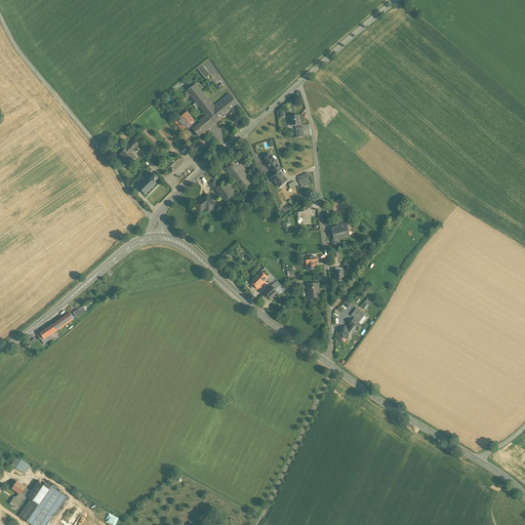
[(210,75),(202,65),(197,69),(206,79),(210,75)]
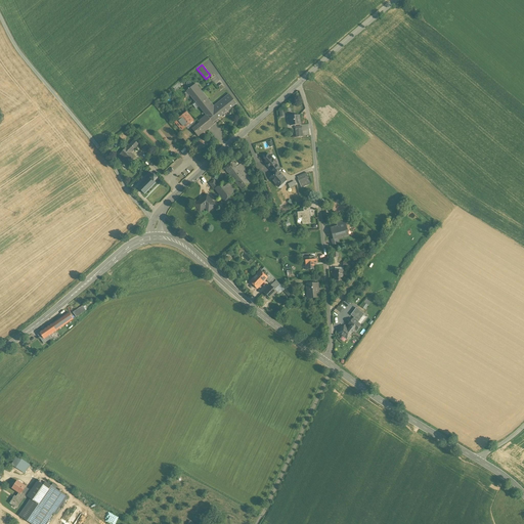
[(209,101),(195,84),(187,91),(201,107),(209,101)]
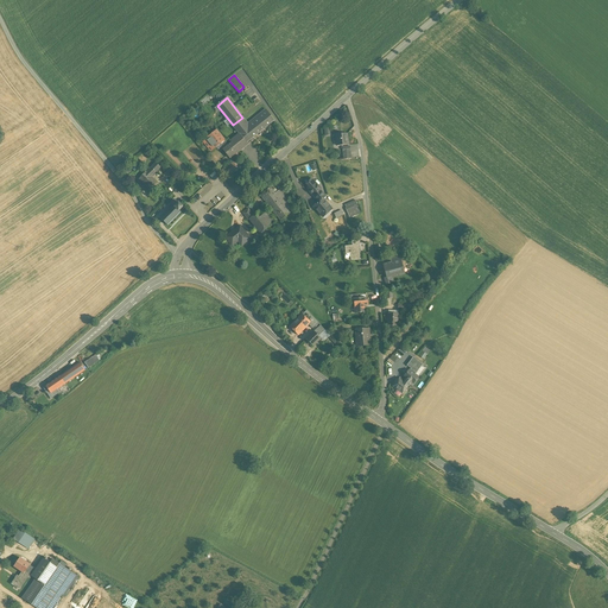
[(266,109),(248,124),(242,118),(233,125),(240,134),(230,141),(232,144),(239,151),(248,144),(247,143),(274,120),(266,109)]
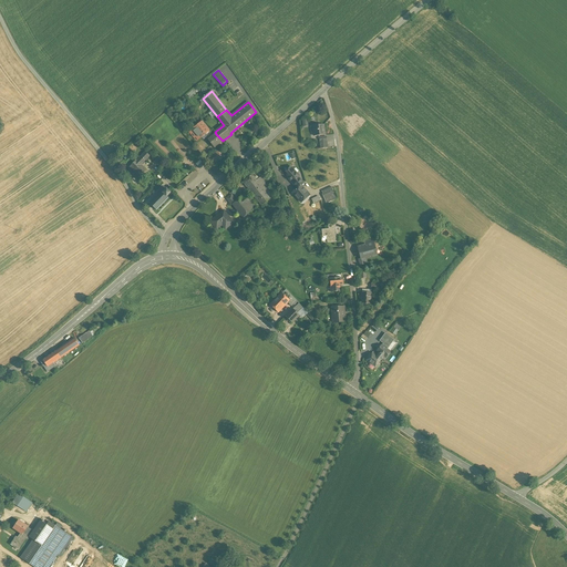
[(203,122),(191,131),(192,131),(198,140),(205,134),(209,131),(210,131),(209,130),(203,122)]
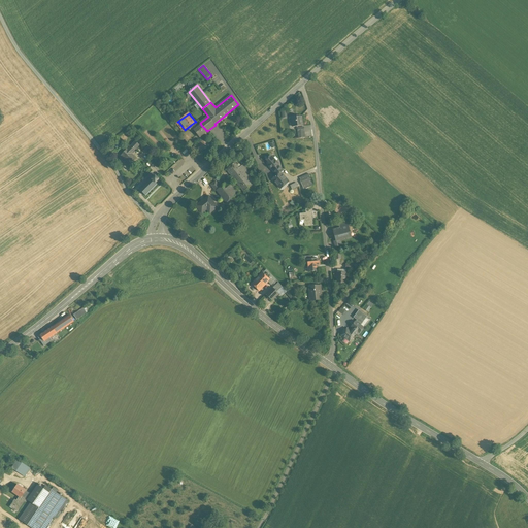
[(301,116),(292,117),(293,127),(302,126),(301,116)]
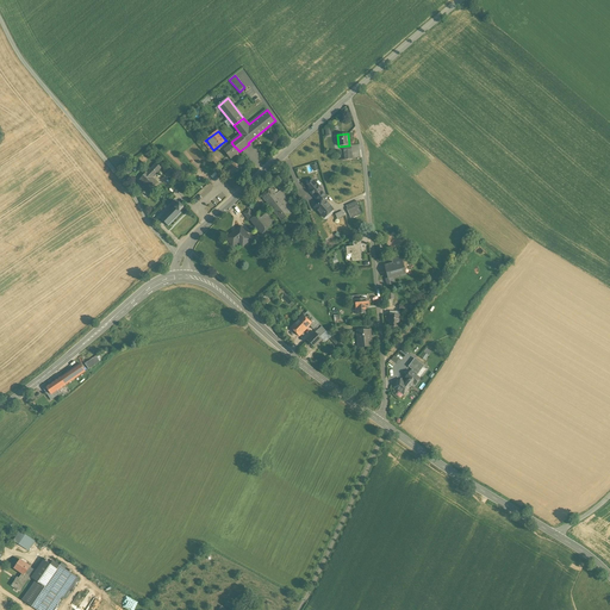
[(240,151),(232,144),(230,145),(225,150),(224,150),(231,159),(240,151)]
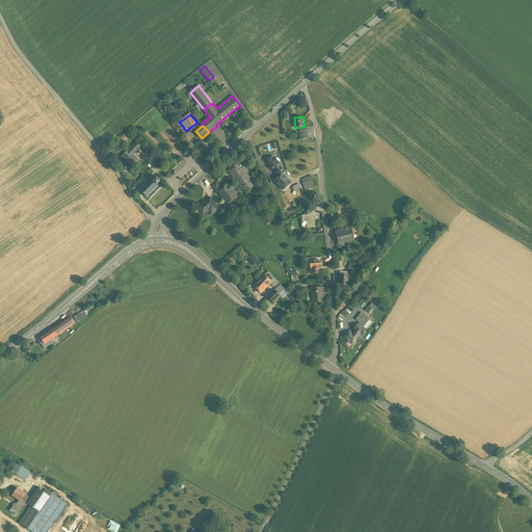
[(205,141),(197,145),(202,153),(209,149),(205,141)]
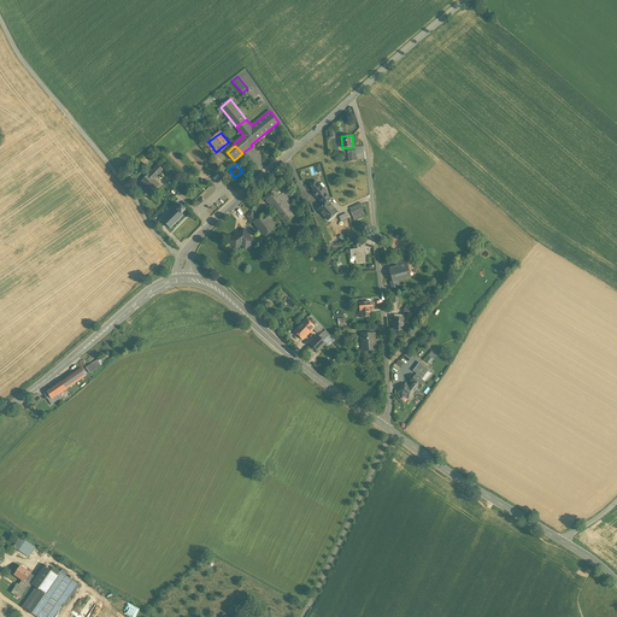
[(158,165),(148,175),(141,181),(142,182),(142,181),(150,188),(148,188),(153,192),(159,186),(153,180),(163,170),(158,165)]
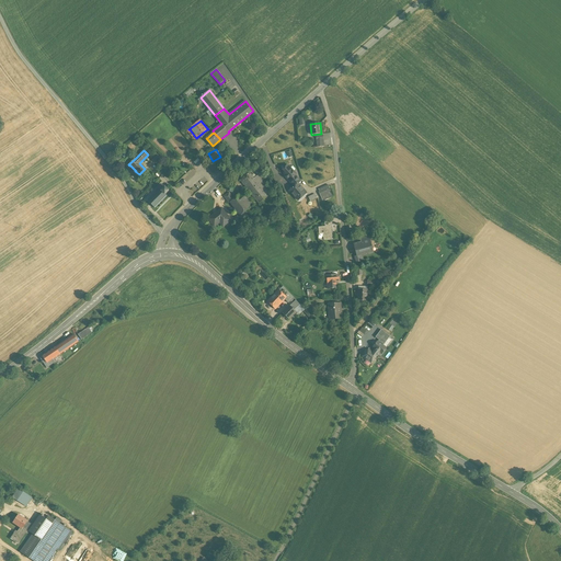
[(296,174),(288,165),(283,170),(286,173),(284,174),(286,176),(287,179),(288,179),(290,182),(296,176),(295,175),(296,174)]
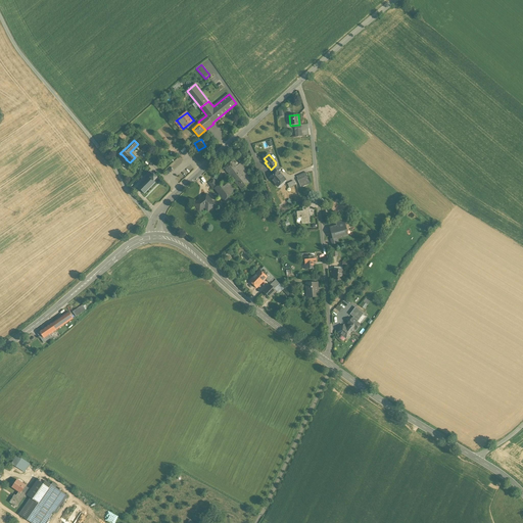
[(172,172),(184,160),(180,156),(168,168),(172,172)]
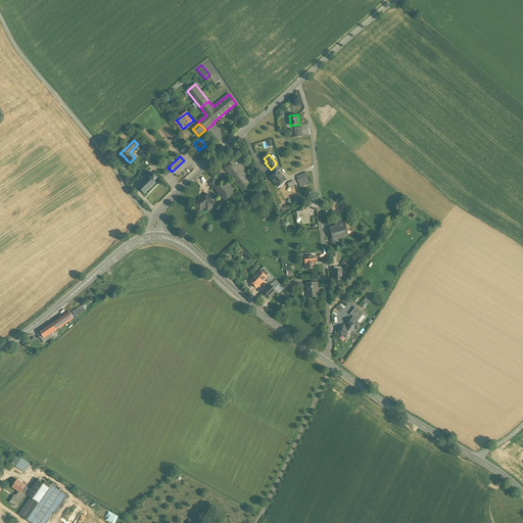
[(237,167),(233,161),(225,168),(231,176),(242,167),(240,163),(237,167)]
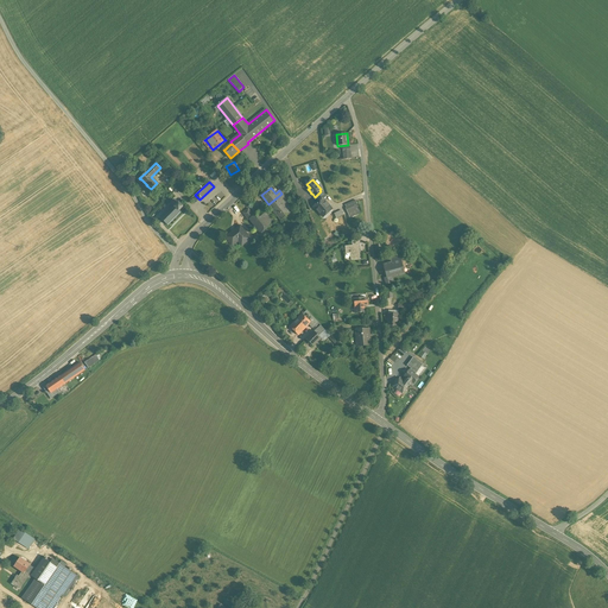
[(321,191),(315,197),(320,202),(323,198),(325,196),(321,191)]
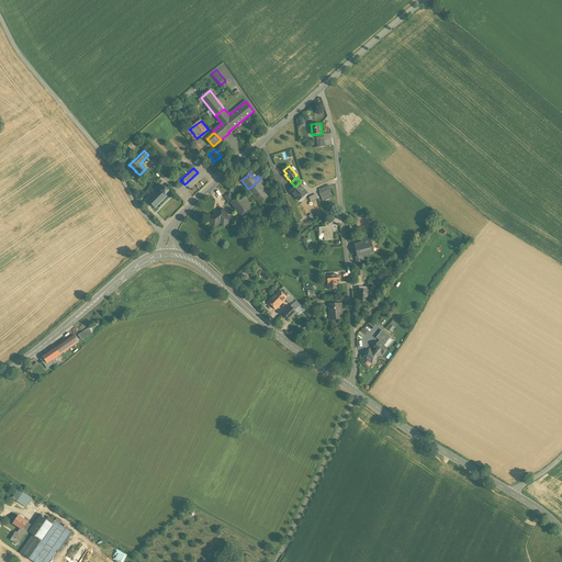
[(272,193),(260,179),(248,189),(254,197),(259,204),(272,193)]
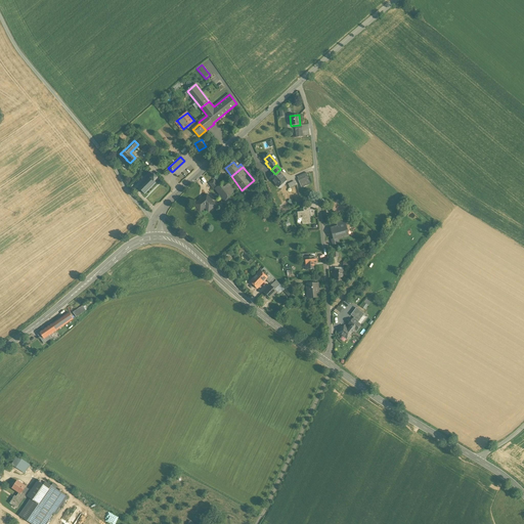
[(278,171),(275,174),(270,178),(278,187),(287,180),(278,171)]
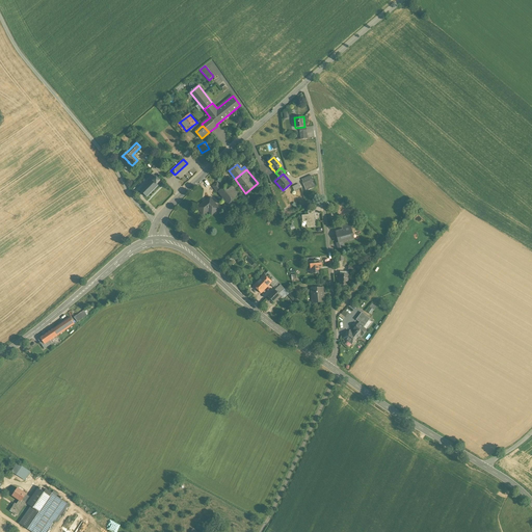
[(152,180),(140,191),(147,197),(158,186),(157,184),(160,181),(157,177),(156,178),(153,175),(150,178),(152,180)]
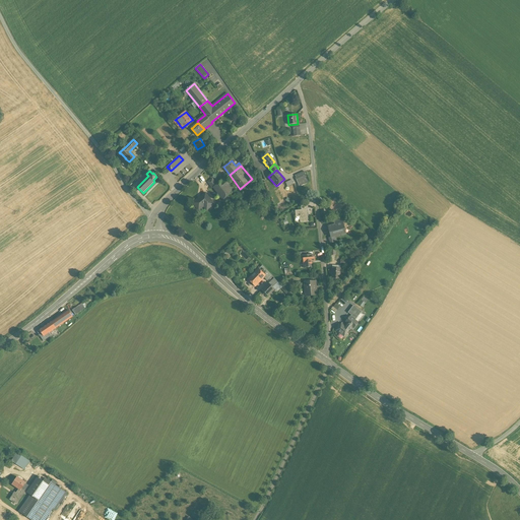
[(304,172),(296,176),(297,178),(296,178),(299,186),(309,182),(304,172)]
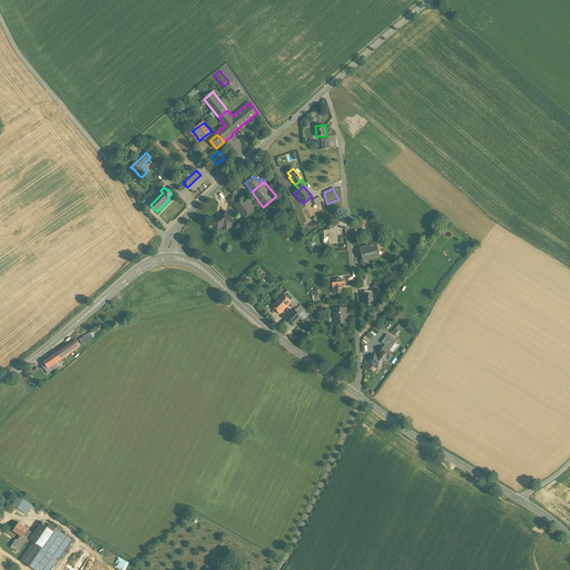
[(252,192),(244,198),(252,208),(256,204),(257,204),(255,202),(257,199),(252,192)]
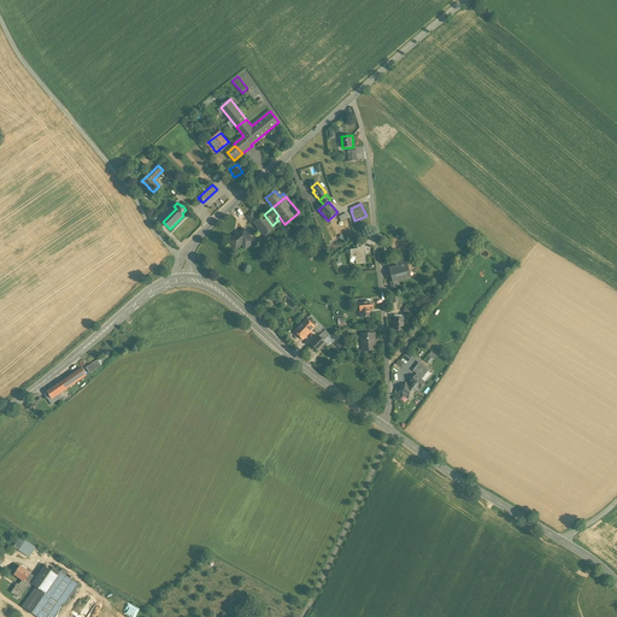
[(258,218),(252,212),(246,216),(252,223),(253,223),(258,218)]
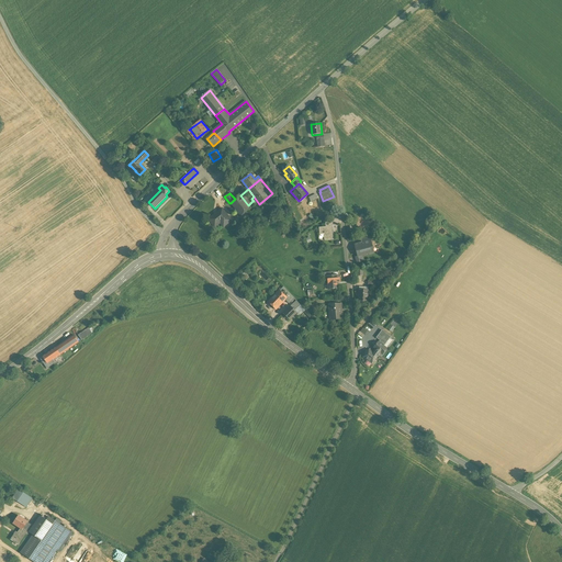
[(248,205),(240,195),(235,199),(231,203),(240,216),(246,212),(250,209),(248,205)]
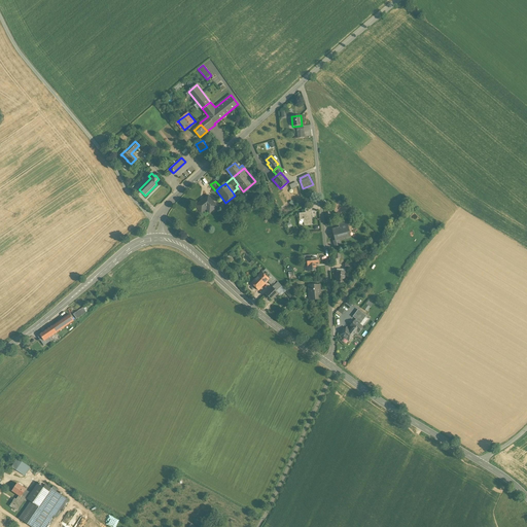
[(217,207),(208,196),(196,206),(201,213),(207,209),(209,213),(217,207)]
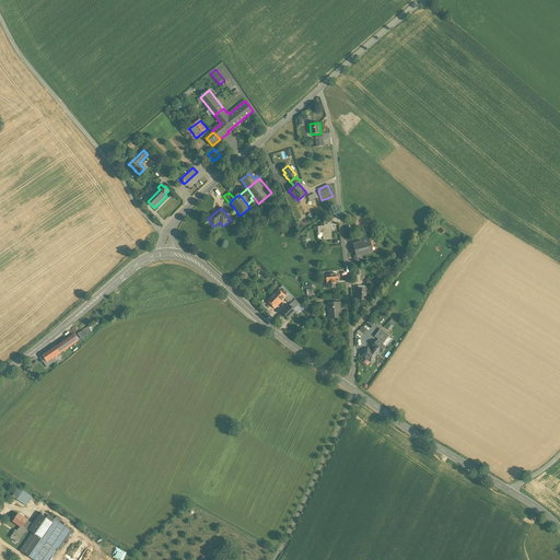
[(254,225),(263,220),(258,214),(253,219),(254,220),(252,222),(254,225)]
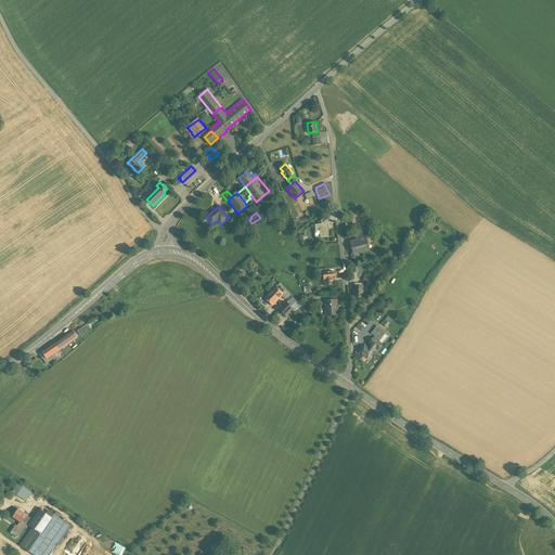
[(327,223),(315,224),(315,231),(320,230),(321,237),(331,236),(330,231),(328,232),(327,223)]
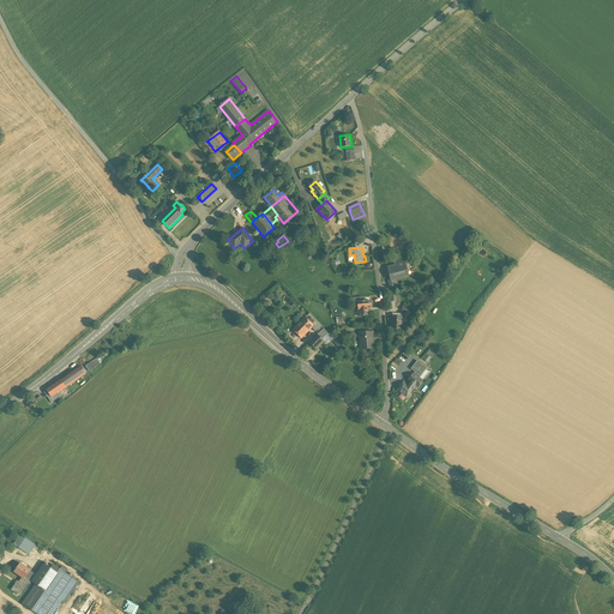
[(404,263),(396,265),(396,266),(393,268),(392,265),(387,266),(391,281),(396,280),(405,276),(404,271),(407,271),(404,263)]
